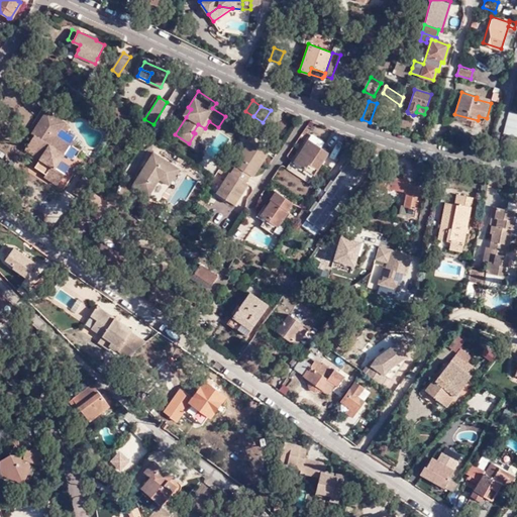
[(516,112),(506,110),(501,132),(516,135),(516,132),(516,112)]
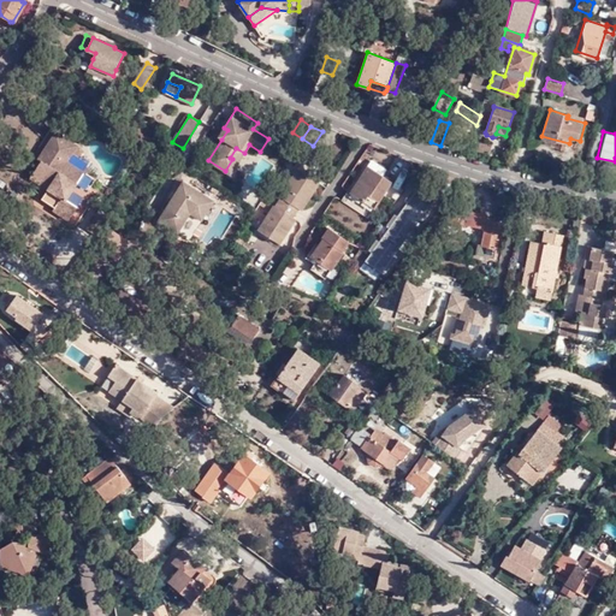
[(27,181),(45,191),(63,164),(73,148),(53,134),(34,161),(37,164),(27,181)]
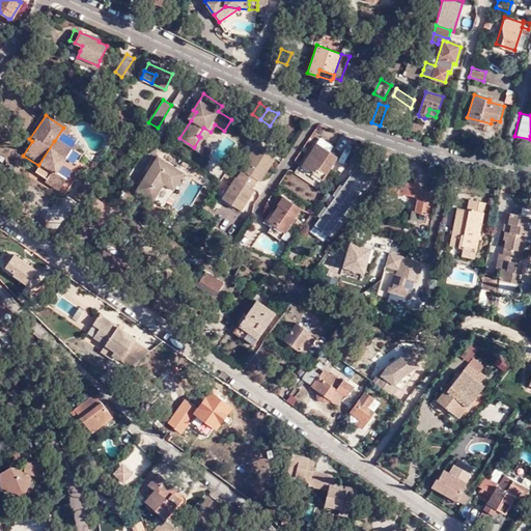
[(199,150),(211,132),(203,128),(198,136),(200,137),(194,147),(199,150)]
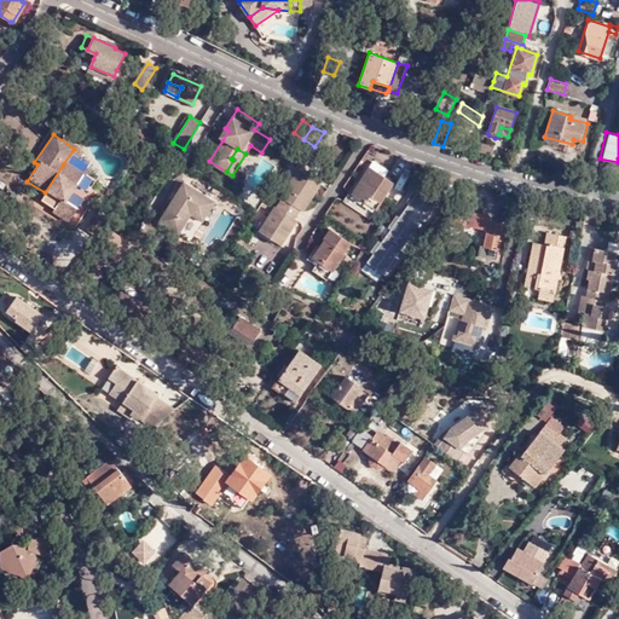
[(45,192),(39,202),(51,210),(50,213),(65,223),(74,210),(62,203),(81,175),(63,165),(45,192)]
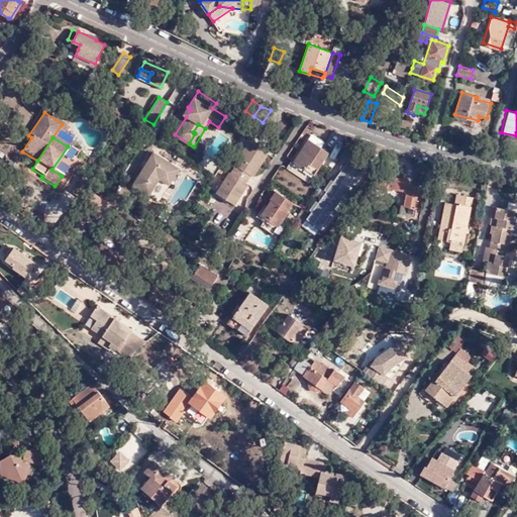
[(309,138),(296,158),(295,159),(301,163),(294,173),(308,183),(328,151),(309,138)]
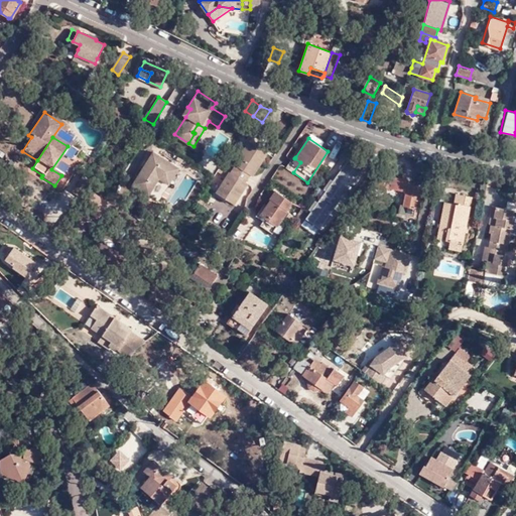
[(215,192),(233,205),(247,183),(244,182),(250,174),(252,175),(267,153),(262,149),(263,148),(263,143),(260,141),(256,143),(255,145),(249,141),(234,164),(235,164),(230,172),(229,171),(225,177),(215,192)]
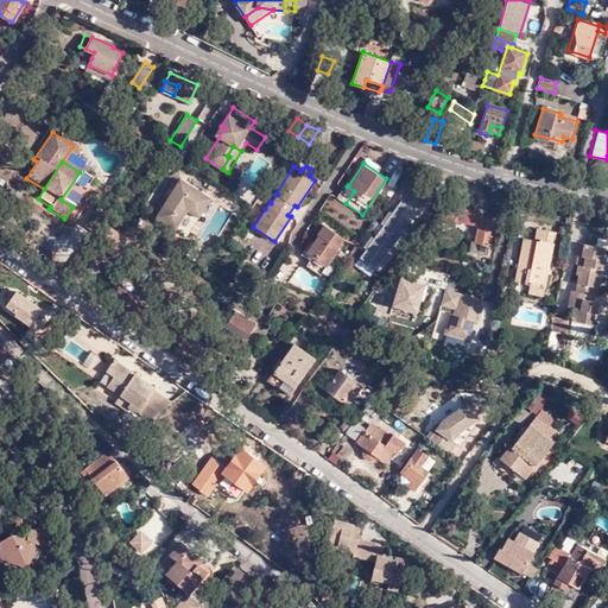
[(190,206),(202,213),(210,200),(181,179),(156,217),(175,230),(188,210),(190,206)]
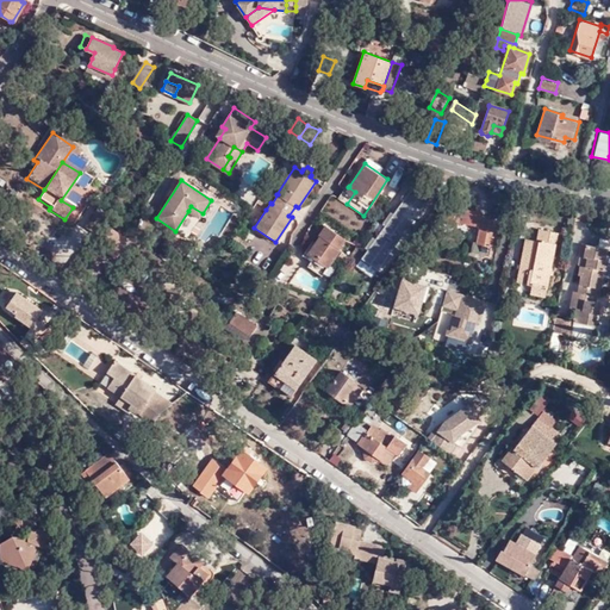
[(377,269),(384,260),(431,195),(415,182),(409,191),(406,190),(400,197),(403,199),(391,216),(387,215),(383,221),(385,223),(373,241),(371,238),(365,246),(368,248),(360,257),(377,269)]
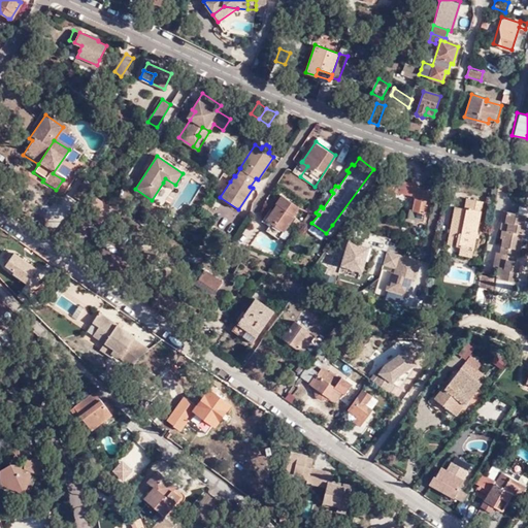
[(292,171),(300,176),(307,166),(301,162),(302,161),(300,160),(292,171)]
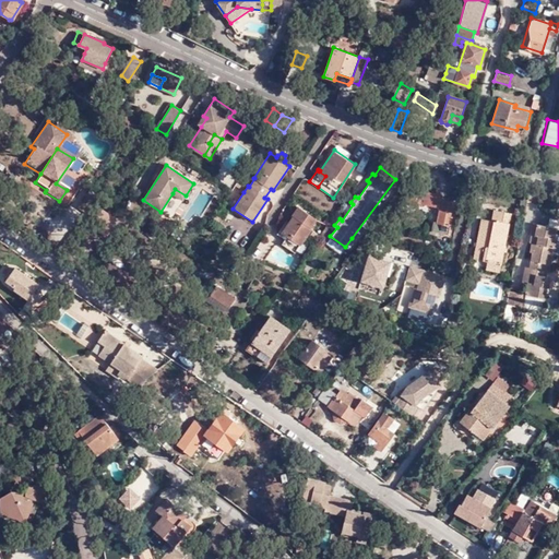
[(244,192),(248,186),(239,180),(235,186),(244,192)]
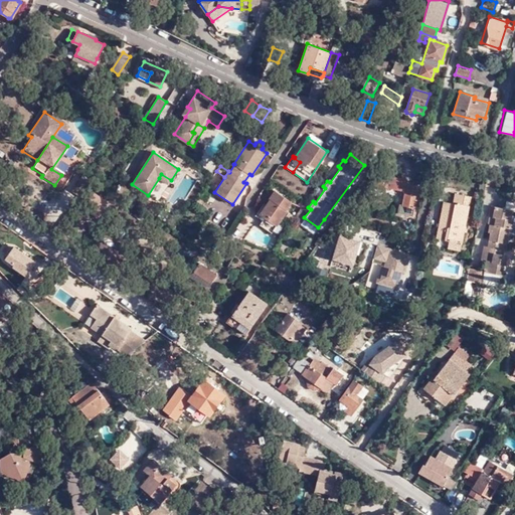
[(168,184),(171,180),(161,174),(159,178),(168,184)]
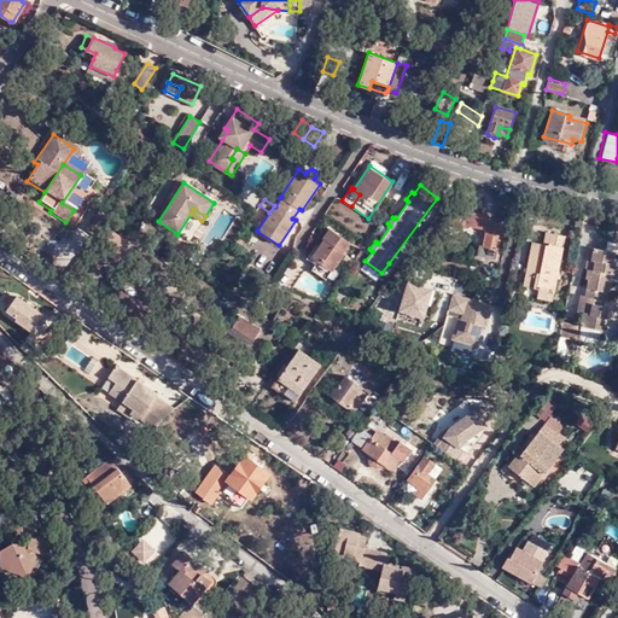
[(86,228),(94,234),(105,221),(100,217),(95,214),(86,228)]
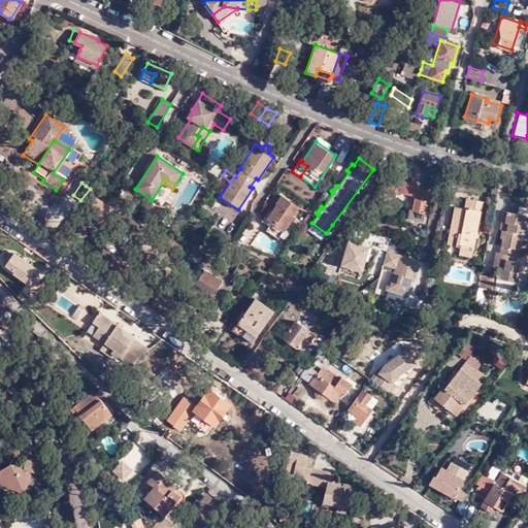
[(413,210),(425,212),(429,191),(417,189),(413,209),(413,210)]
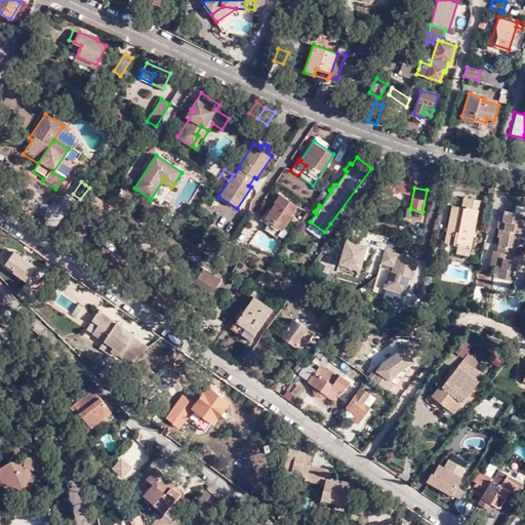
[(271,209),(265,217),(270,221),(268,224),(265,229),(276,237),(292,214),(291,213),(296,205),(280,193),(274,202),(275,203),(278,205),(274,211),(271,209)]
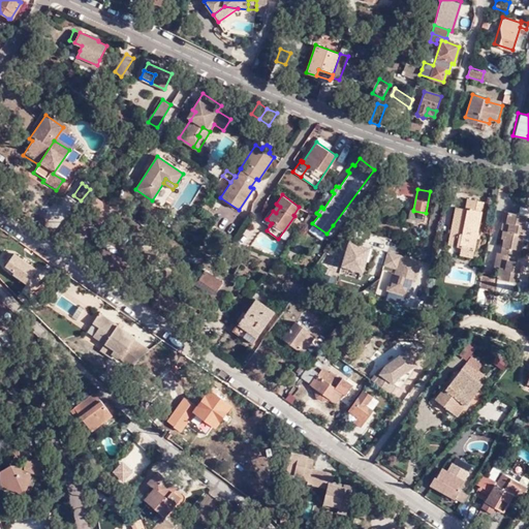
[(462,248),(474,251),(485,203),(468,199),(466,210),(457,208),(449,245),(462,248)]
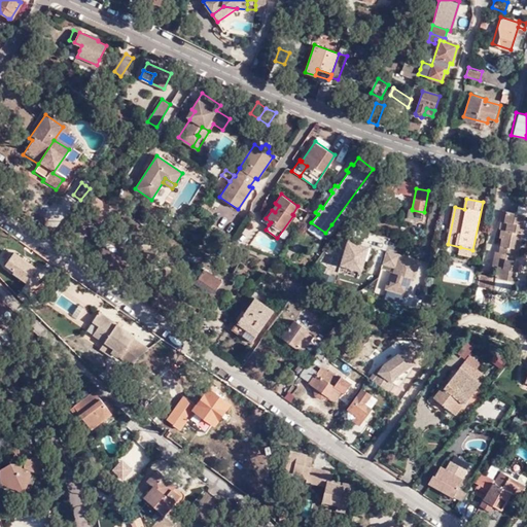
[(304,210),(308,213),(313,206),(309,203),(304,210)]
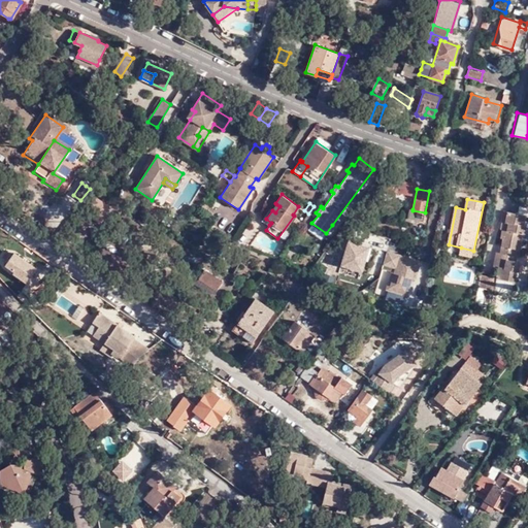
[(423,223),(425,212),(413,210),(413,209),(410,209),(408,219),(423,223)]
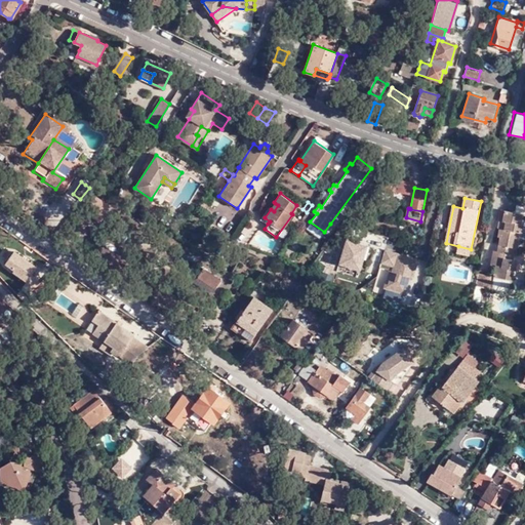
[(524,258),(520,257),(521,250),(518,249),(520,240),(518,240),(519,234),(522,235),(524,226),(521,225),(523,214),(501,210),(497,228),(499,228),(497,237),(499,238),(496,251),(492,250),(490,265),(495,267),(493,277),(490,289),(490,290),(509,294),(514,271),(516,272),(521,273),(524,258)]
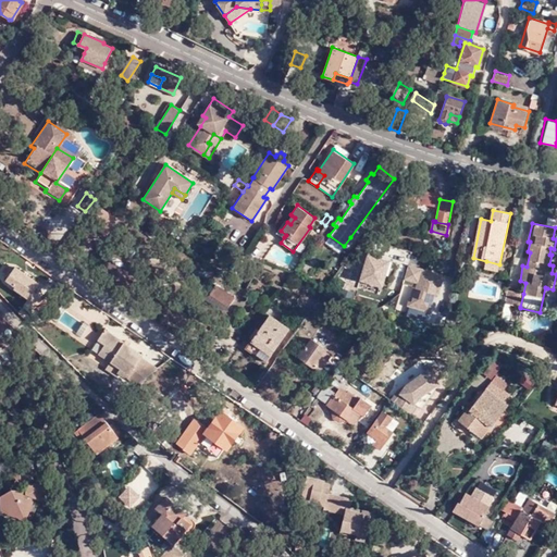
[(309,234),(316,238),(318,235),(311,230),(309,234)]
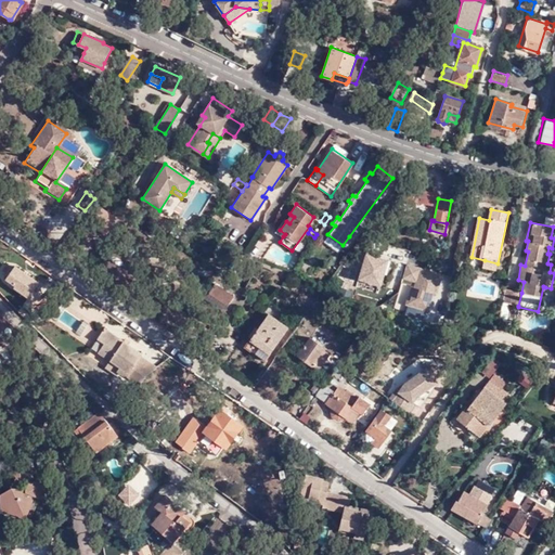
[(358,280),(379,286),(387,260),(374,257),(375,253),(366,249),(358,280)]
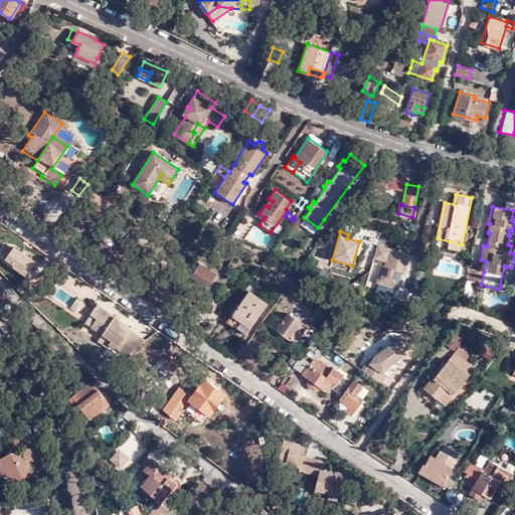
[(460,251),(462,244),(450,241),(449,249),(460,251)]
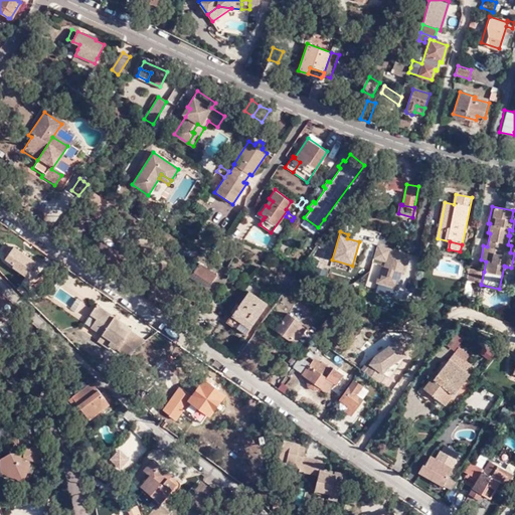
[(390,248),(377,245),(373,258),(381,261),(375,283),(398,290),(403,273),(406,274),(410,256),(390,251),(390,248)]
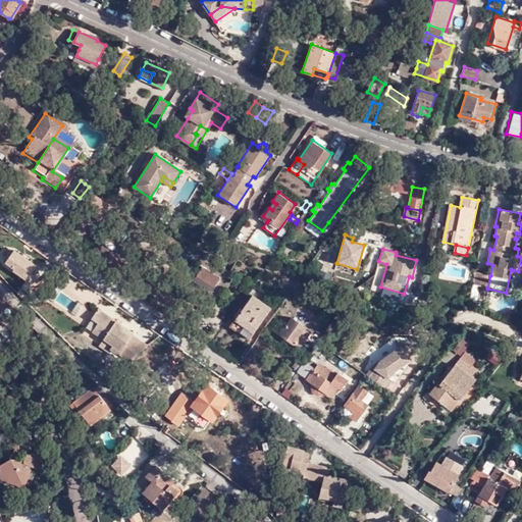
[(219,279),(202,267),(196,275),(213,288),(219,279)]
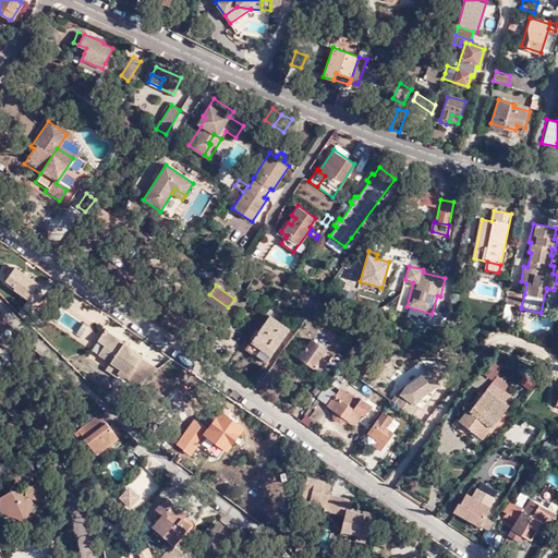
[(524,294),(507,290),(505,304),(521,307),(524,294)]
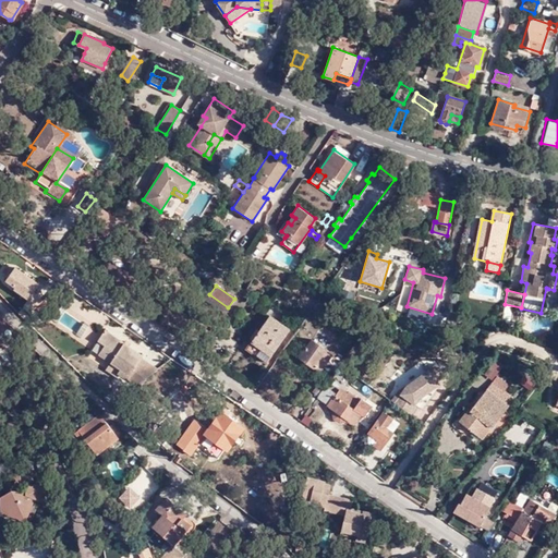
[(57,311),(52,307),(44,319),(49,322),(57,311)]
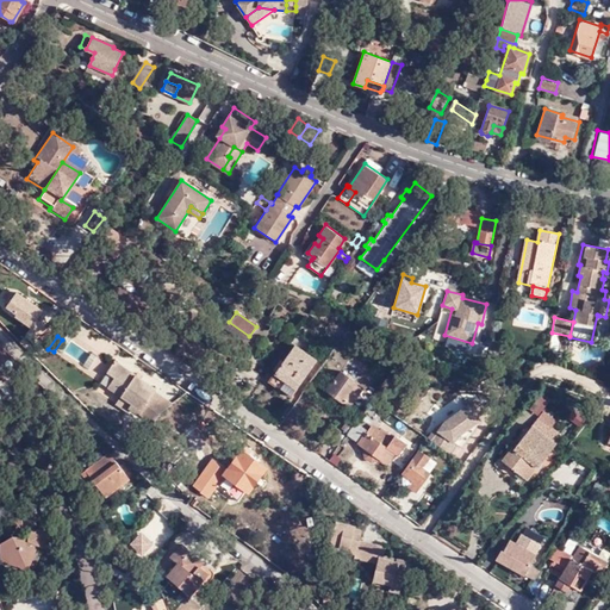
[(89,368),(98,355),(70,338),(62,352),(89,368)]
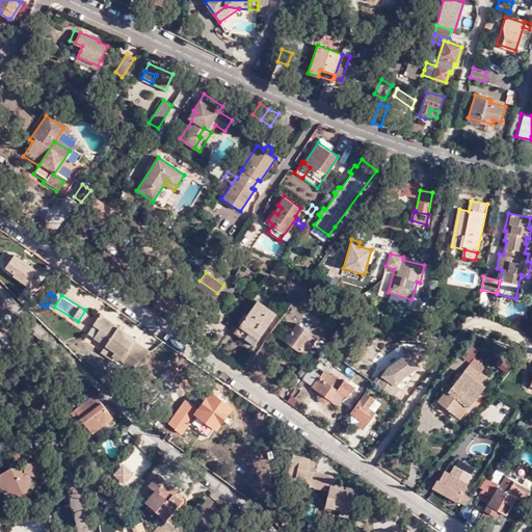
[(0,330),(2,333),(9,326),(0,316),(7,310),(0,301),(0,330)]
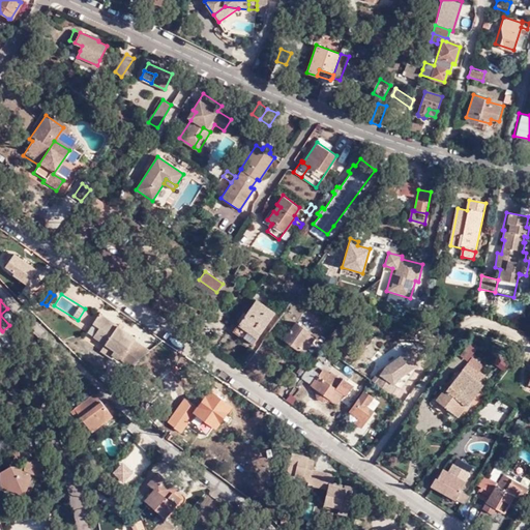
[(234,331),(252,345),(273,314),(255,301),(234,331)]
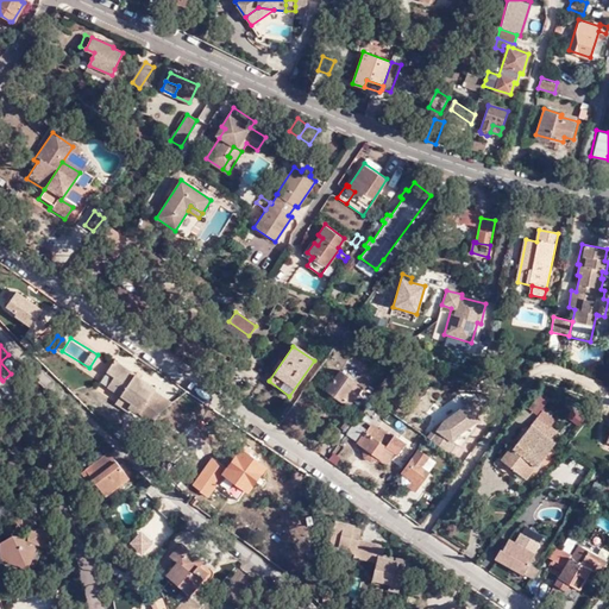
[(129,408),(149,421),(173,403),(154,391),(156,389),(113,362),(106,372),(113,378),(106,388),(120,397),(131,405),(129,408)]
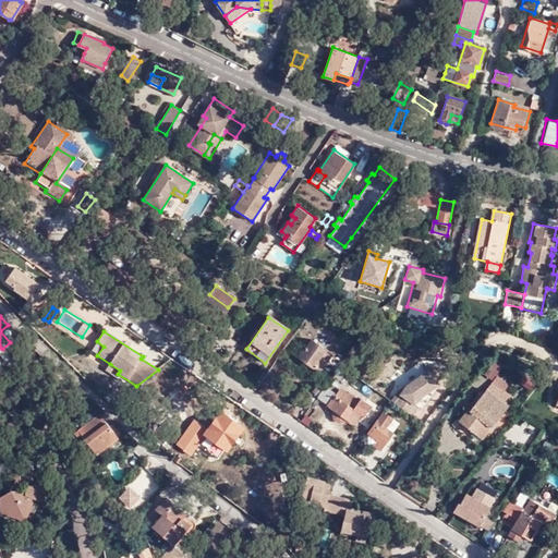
[(299,358),(313,367),(314,366),(320,372),(331,356),(325,351),(327,350),(312,339),(299,358)]
